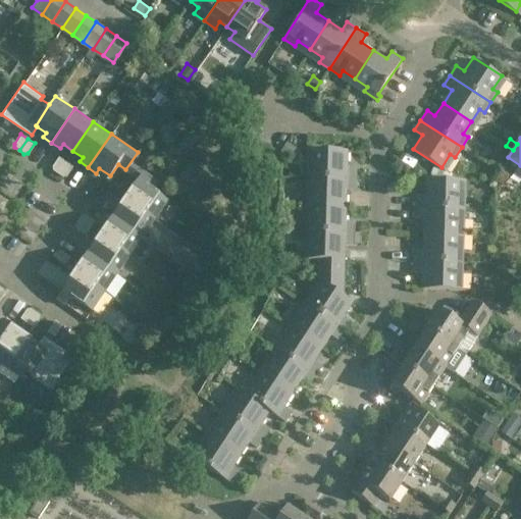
[(314,148),(313,164),(308,163),(307,176),(356,177),(357,166),(347,165),(348,149),(314,148)]
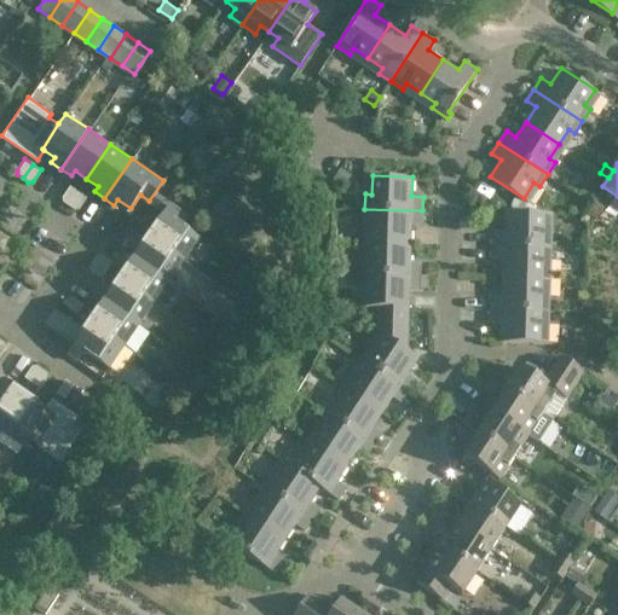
[(63,199),(69,204),(79,190),(70,184),(62,196),(63,199)]
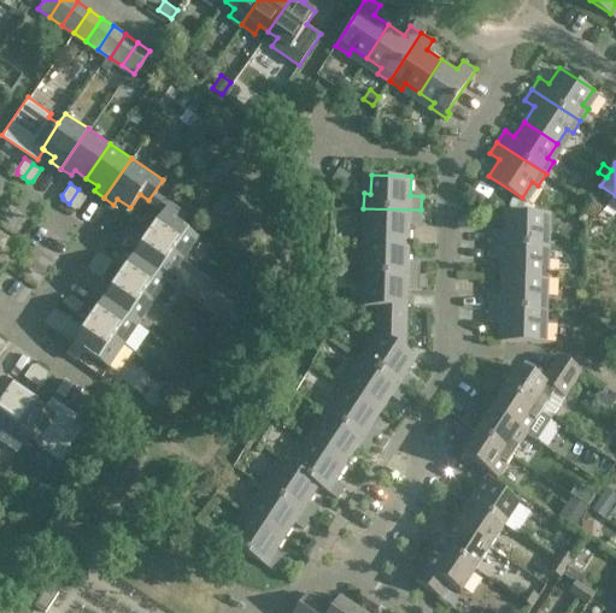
[(78,189),(69,204),(74,207),(78,206),(87,195),(78,189)]
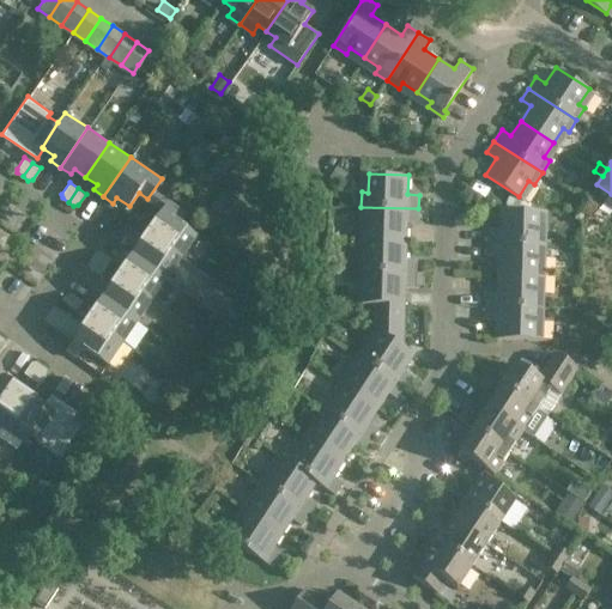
[(180,206),(169,199),(147,230),(182,254),(198,232),(173,215),(180,206)]
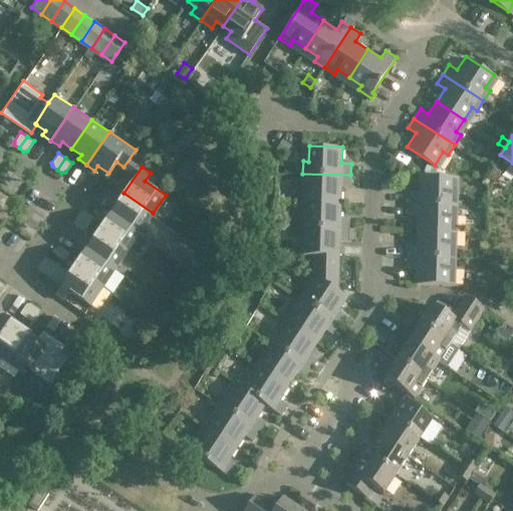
[(494,167),(489,175),(496,180),(501,171),(494,167)]
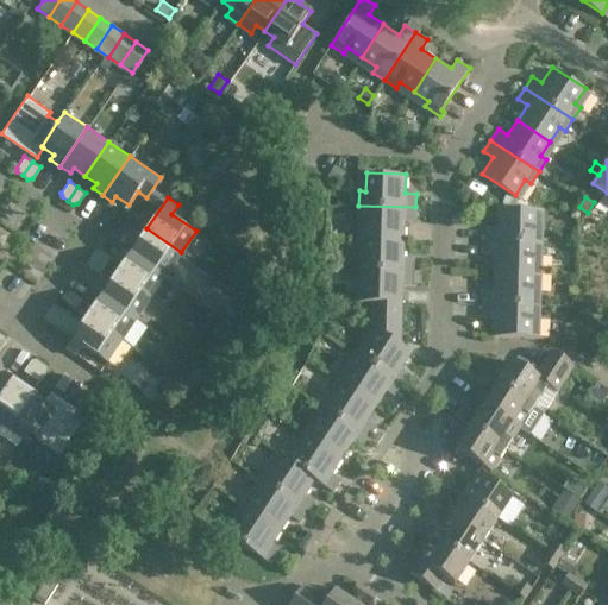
[(496,226),(486,226),(486,239),(543,241),(543,227),(536,227),(537,208),(503,207),(503,205),(497,203),(496,226)]
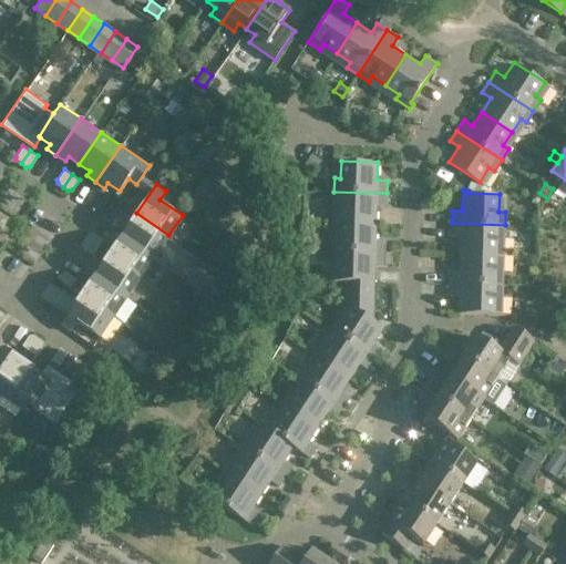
[(333,192),(333,205),(340,205),(339,221),(376,222),(377,205),(387,205),(387,193),(333,192)]
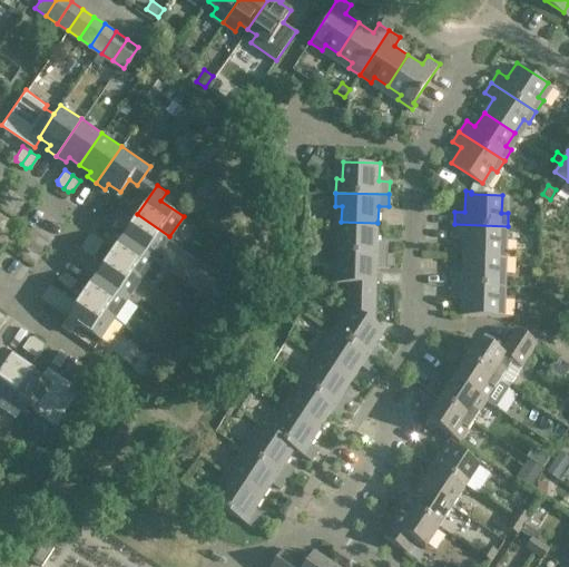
[(169,236),(137,214),(124,234),(156,256),(169,236)]
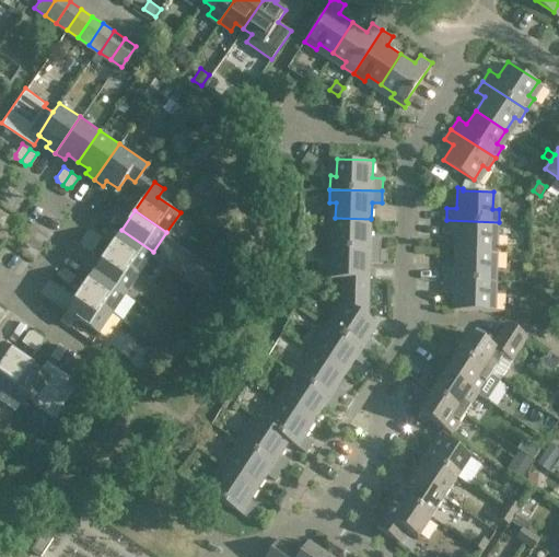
[(335,218),(335,233),(328,233),(328,246),(381,248),(381,235),(371,235),(371,219),(335,218)]
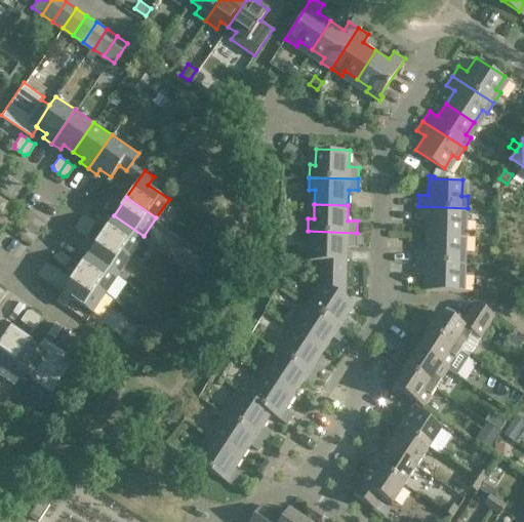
[(461,221),(467,221),(468,208),(418,206),(417,218),(428,218),(427,234),(460,235),(461,221)]
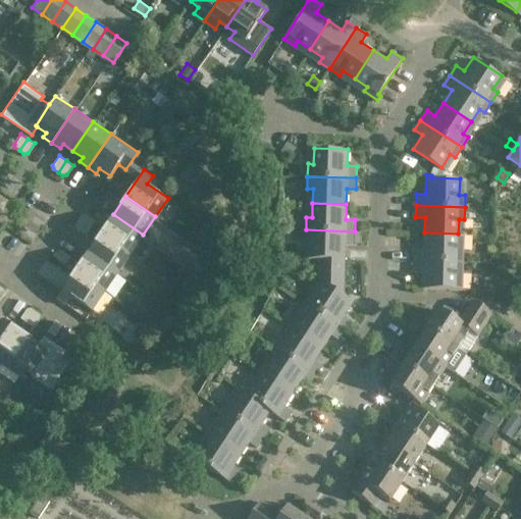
[(82,214),(79,218),(90,226),(95,219),(86,213),(82,214)]
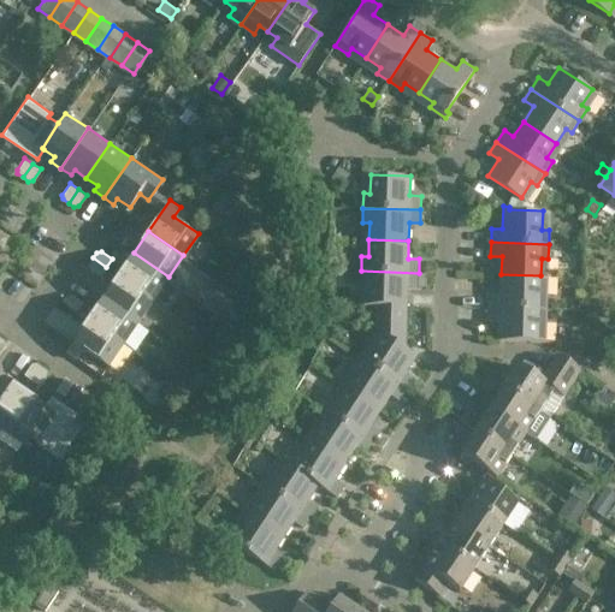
[(169,277),(134,253),(119,274),(154,298),(169,277)]
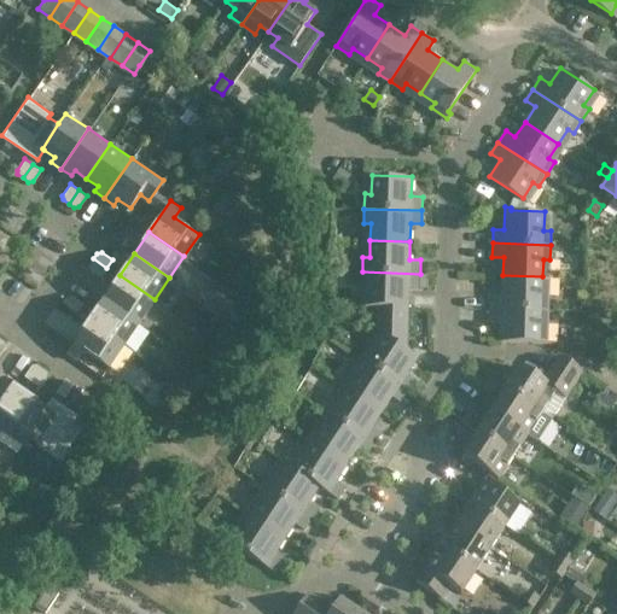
[(106,268),(93,258),(89,264),(89,268),(102,276),(106,268)]
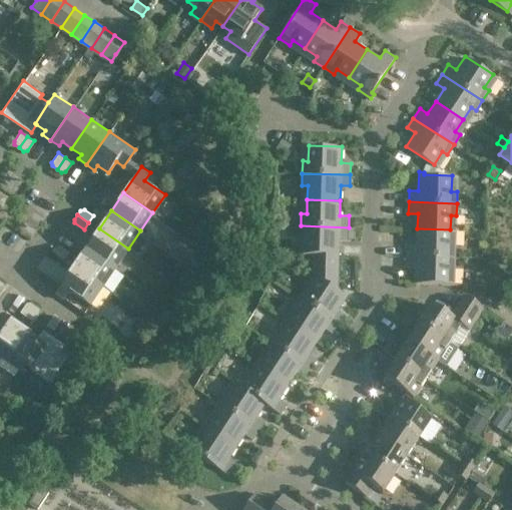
[(301,225),(300,237),(306,237),(305,253),(315,253),(339,255),(339,238),(348,238),(349,227),(301,225)]
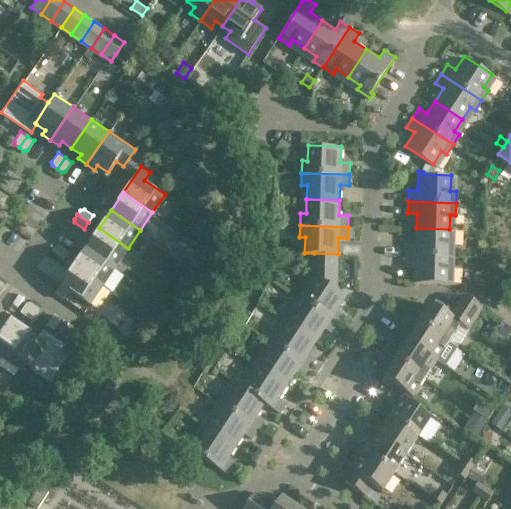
[(86,246),(115,266),(128,248),(99,228),(86,246)]
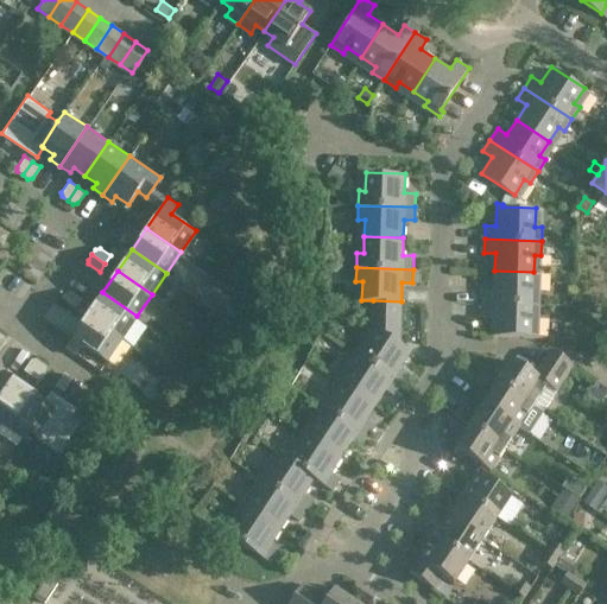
[(539,290),(533,288),(533,272),(494,271),(494,288),(482,288),(482,302),(539,303),(539,290)]
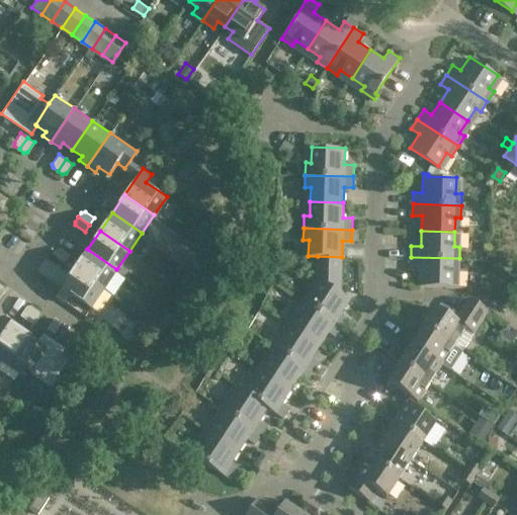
[(56,248),(53,253),(65,261),(70,254),(60,247),(56,248)]
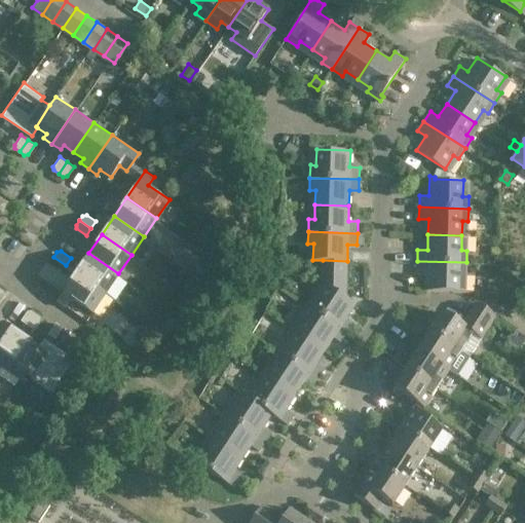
[(106,292),(118,273),(88,253),(76,271),(106,292)]
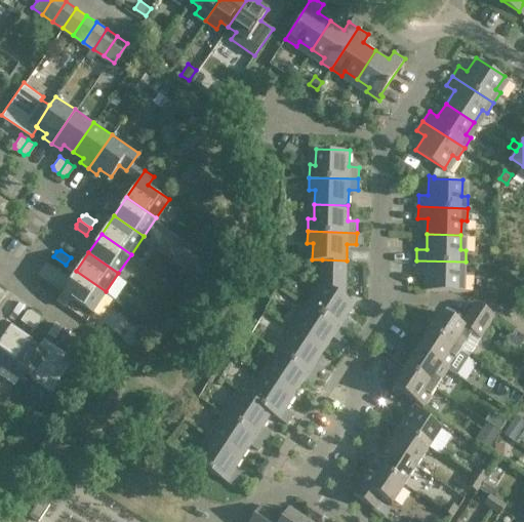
[(306,305),(347,331),(354,321),(346,316),(356,299),(352,297),(350,299),(345,295),(347,261),(322,259),(322,281),(321,281),(320,282),(325,285),(317,296),(313,293),(306,305)]
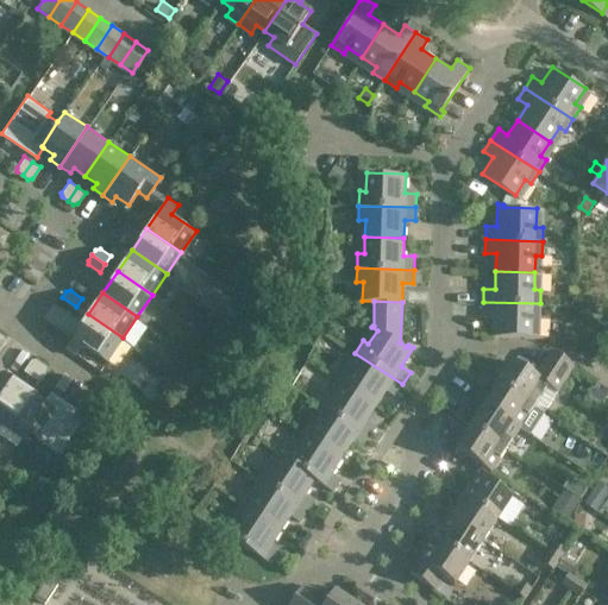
[(493,335),(539,336),(539,335),(533,334),(533,317),(539,319),(540,303),(483,302),(483,315),(494,316),(493,335)]
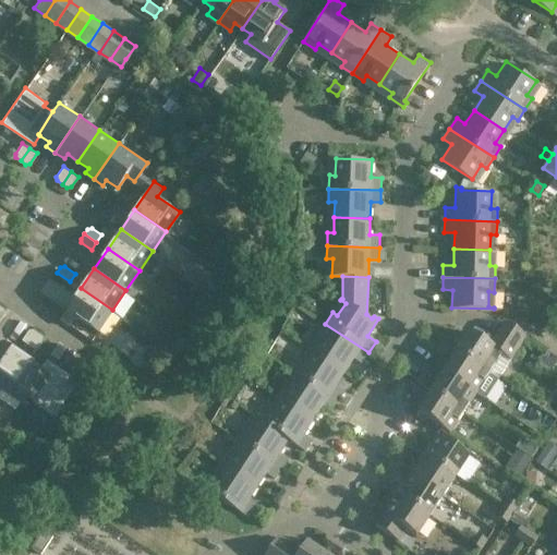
[(76,314),(98,329),(112,310),(81,288),(61,316),(71,323),(76,314)]
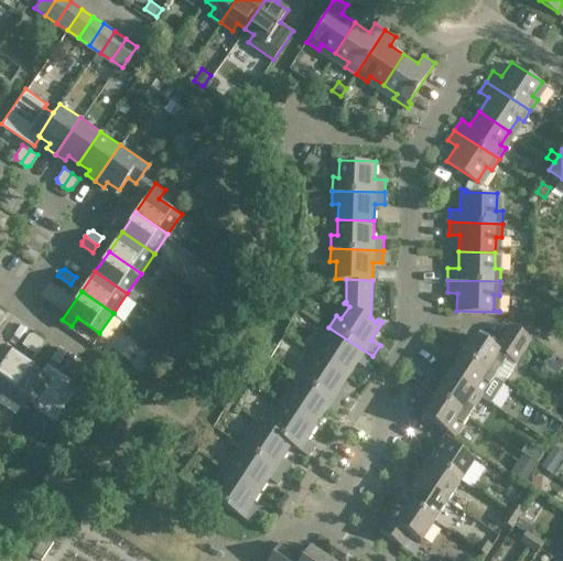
[(532,338),(510,324),(502,336),(524,351),(532,338)]
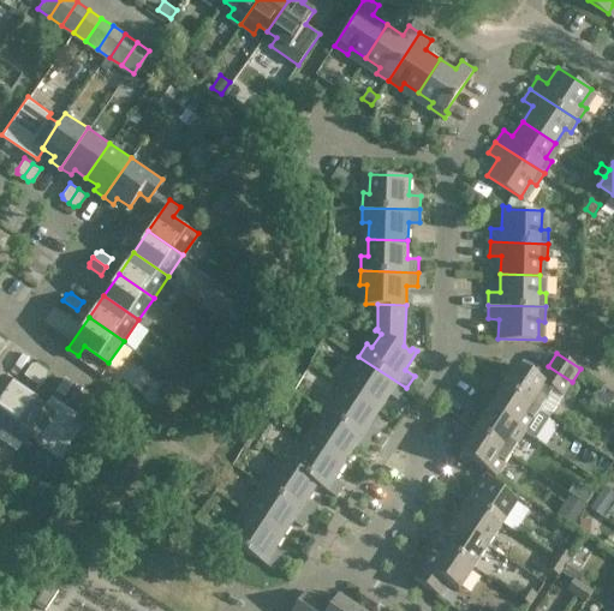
[(380,408),(391,393),(399,399),(406,388),(358,357),(351,369),(356,372),(346,387),(380,408)]
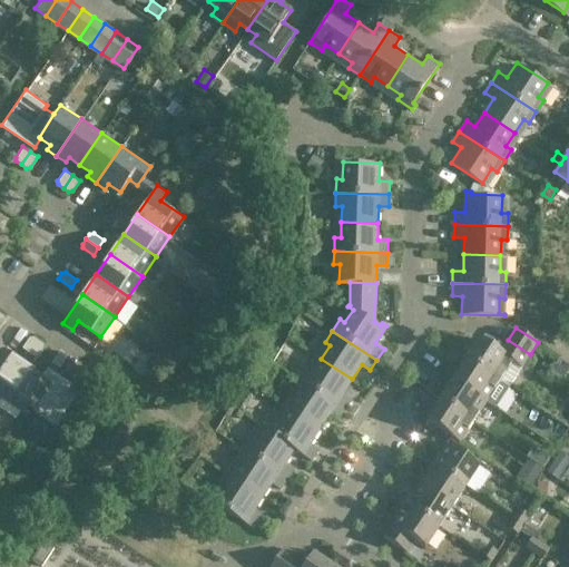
[(29,335),(22,346),(30,352),(39,339),(33,335),(29,335)]
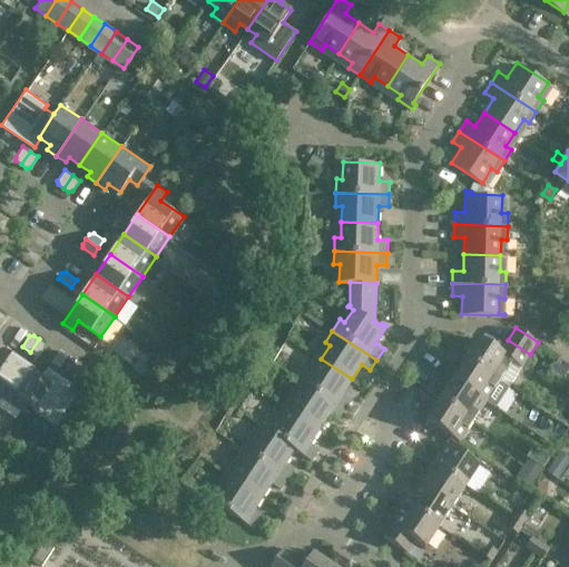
[(480,338),(467,358),(500,380),(510,385),(522,367),(530,354),(508,340),(500,351),(480,338)]
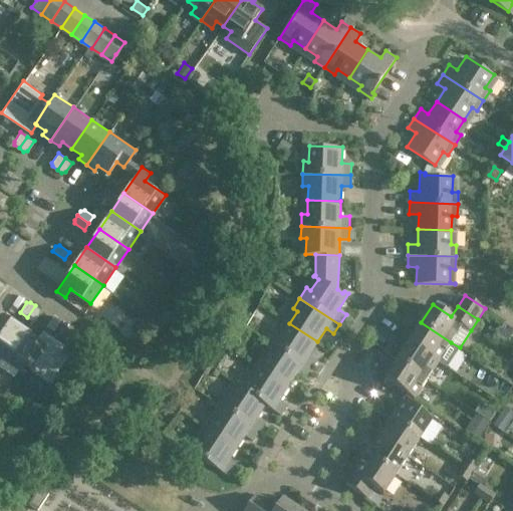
[(40,312),(39,308),(35,305),(27,317),(33,321),(40,312)]
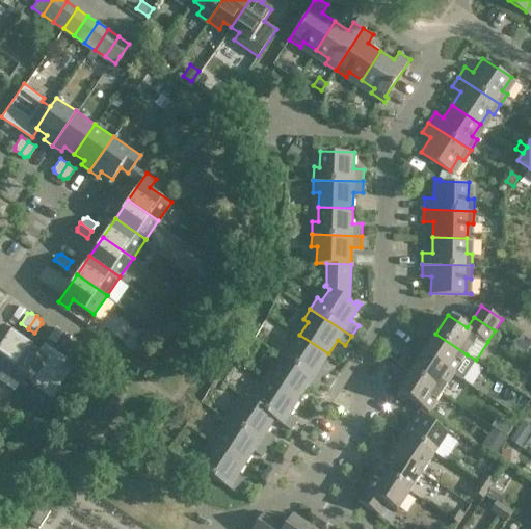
[(157,317),(150,326),(157,332),(164,322),(157,317)]
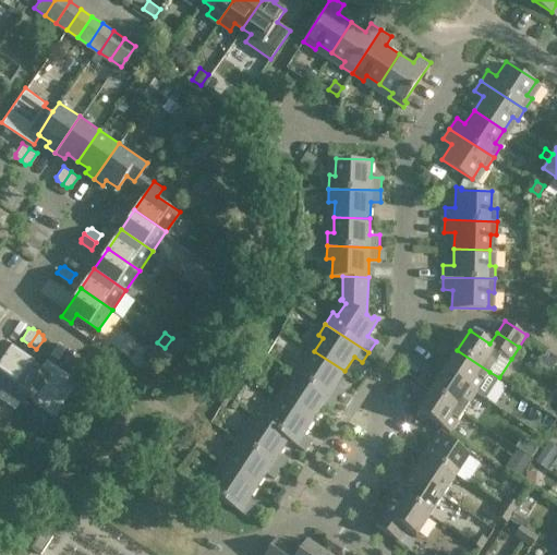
[(58,359),(64,348),(64,344),(59,340),(50,353),(58,359)]
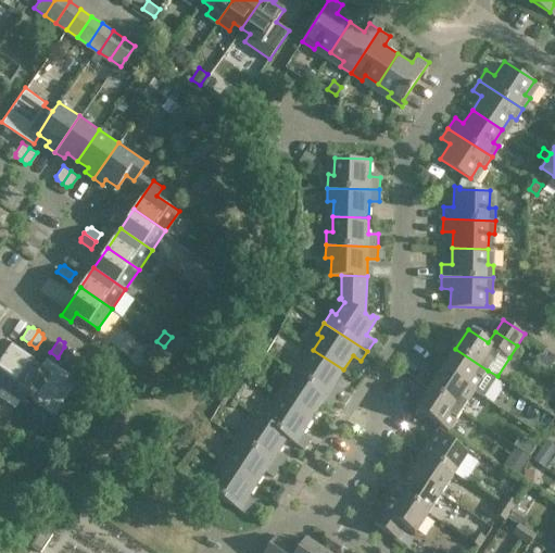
[(2,340),(0,343),(0,385),(22,354),(2,340)]
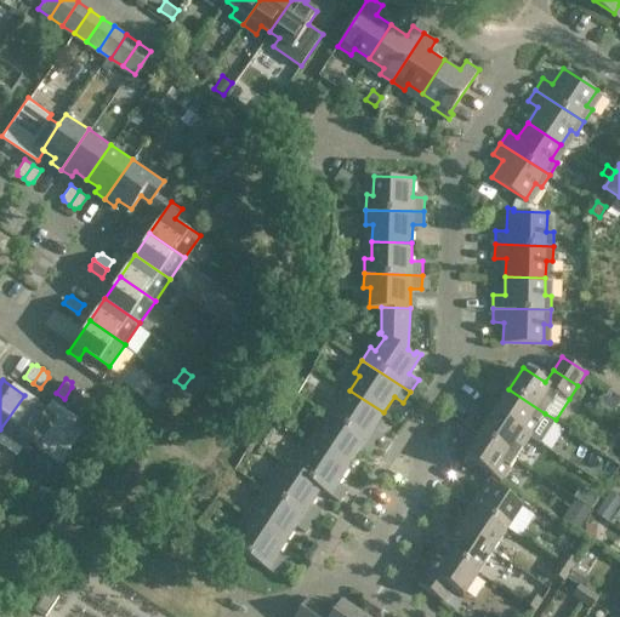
[(485,389),(496,396),(504,386),(493,380),(485,389)]
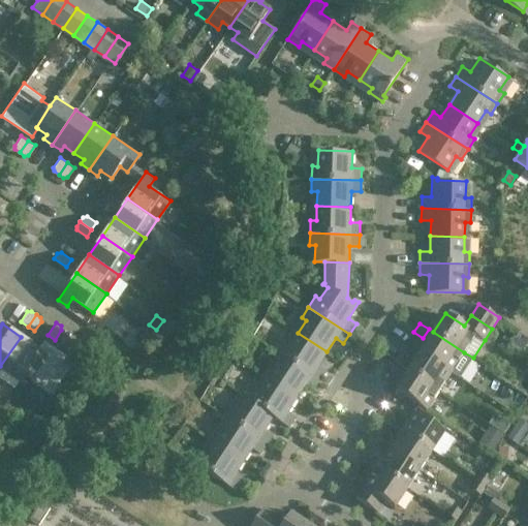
[(433,332),(421,350),(452,371),(461,376),(473,358),(464,352),(433,332)]
